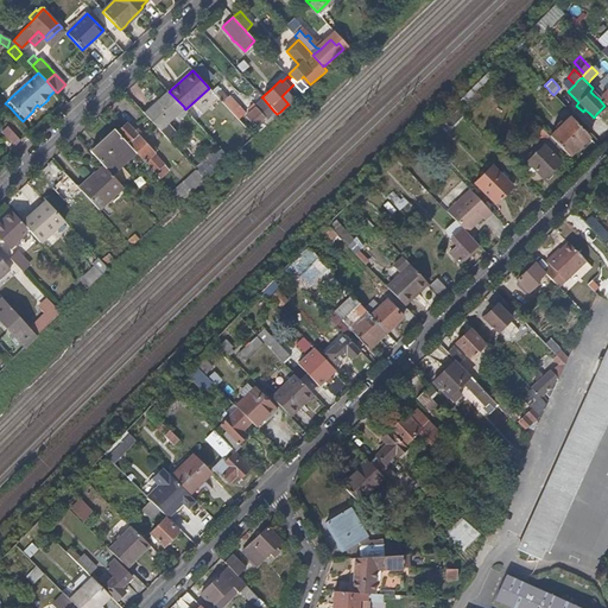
[(594,90),(597,86),(591,78),(588,83),(593,88),(594,90)]
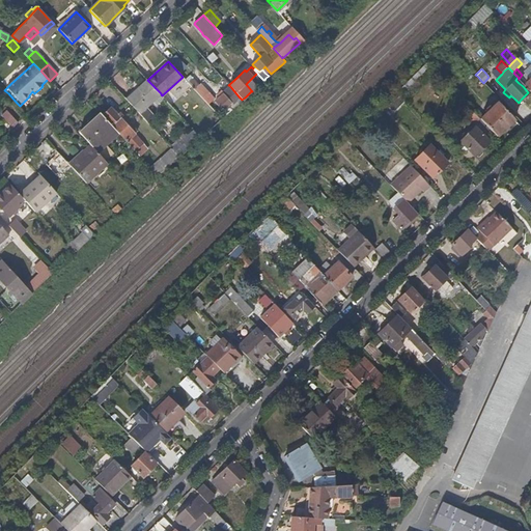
[(198,85),(189,75),(186,78),(194,88),(198,85)]
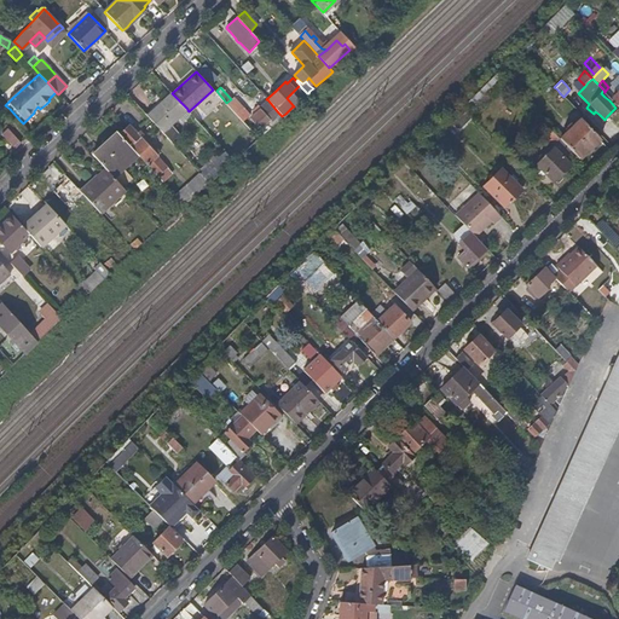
[(146,116),(172,93),(169,90),(144,113),(146,116)]
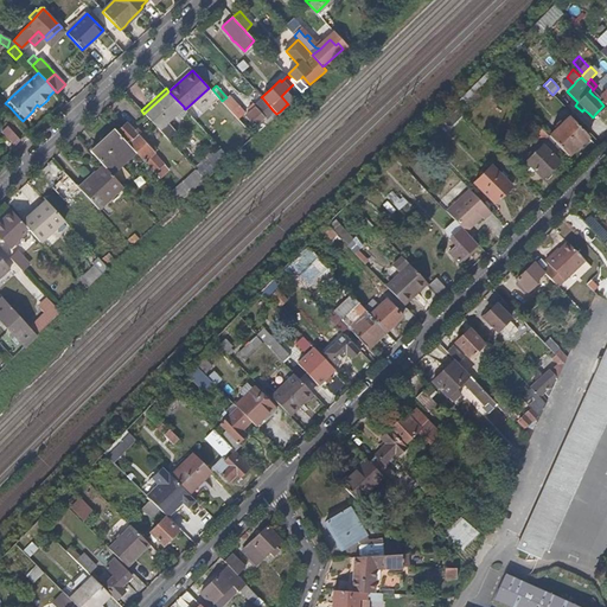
[(293,98),(301,91),(298,88),(291,95),(293,98)]
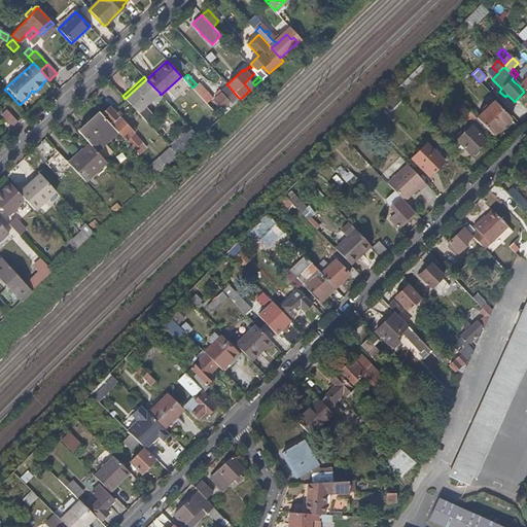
[(138,112),(160,93),(146,79),(125,99),(138,112)]
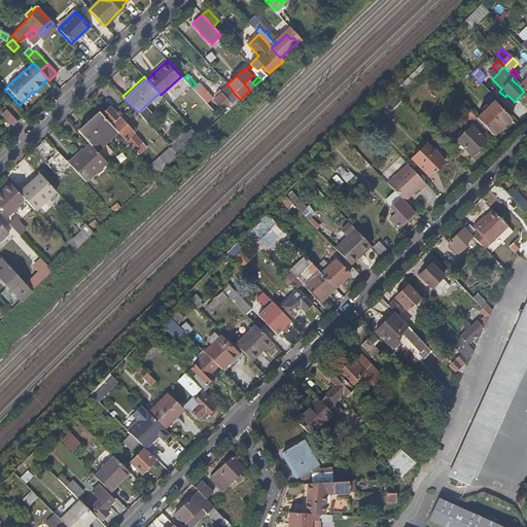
[(230,102),(237,96),(227,84),(220,92),(221,93),(218,96),(212,101),(220,109),(229,101),(230,102)]
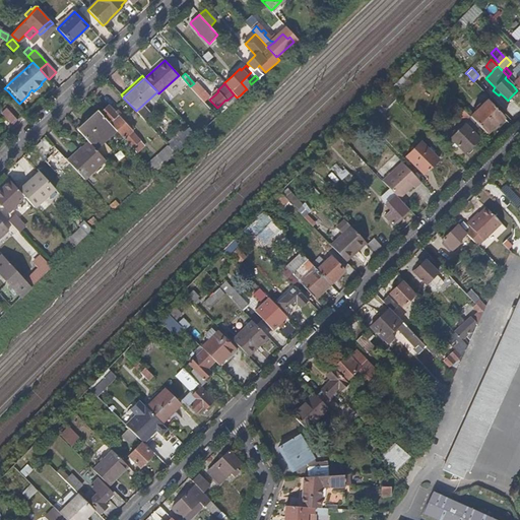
[(390,105),(396,100),(393,94),(390,92),(385,96),(377,103),(384,110),(390,105)]
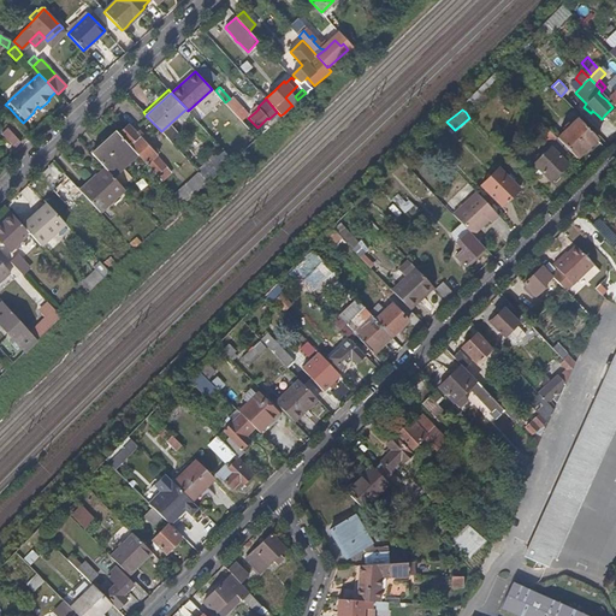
[(596,138),(587,129),(576,118),(567,128),(560,135),(556,137),(557,138),(562,143),(570,152),(575,157),(576,158),(581,152),(591,143),(596,138)]
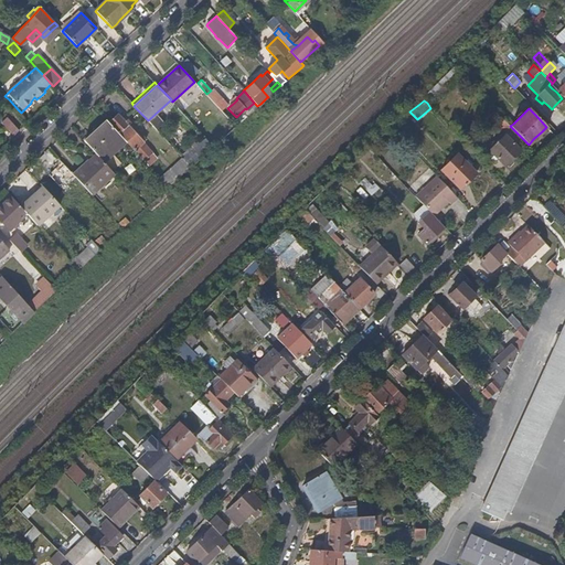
[(145,139),(126,118),(124,120),(118,115),(113,118),(108,123),(126,142),(147,166),(156,157),(142,141),(145,139)]
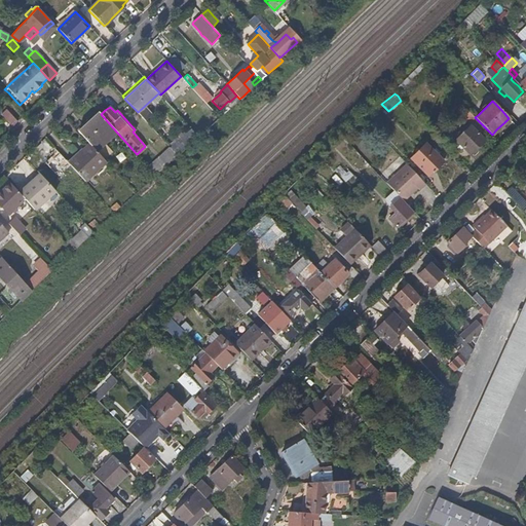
[(478,115),(471,108),(468,110),(468,111),(475,117),(478,115)]
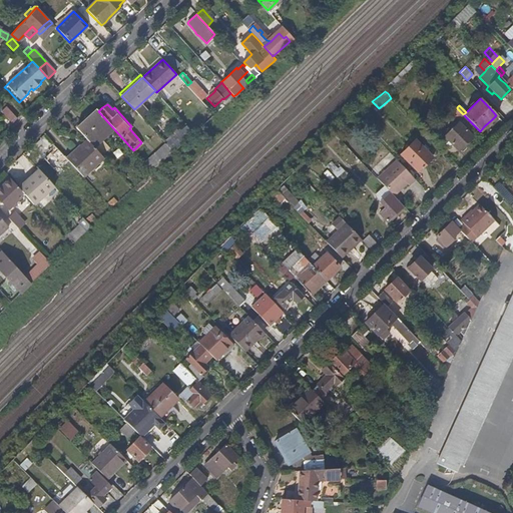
[(16,119),(8,110),(6,107),(1,112),(5,116),(12,123),(16,119)]
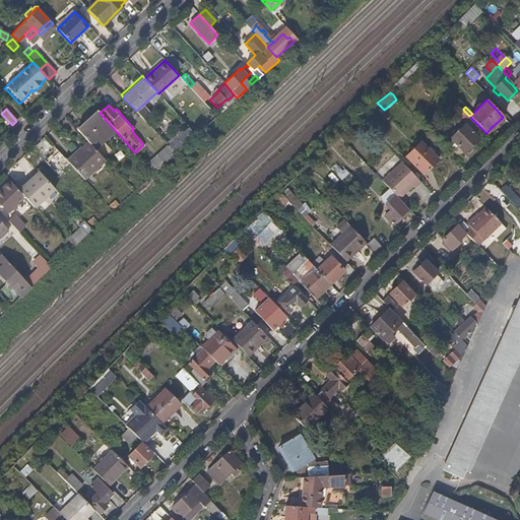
[(469,116),(463,110),(458,115),(464,121),(469,116)]
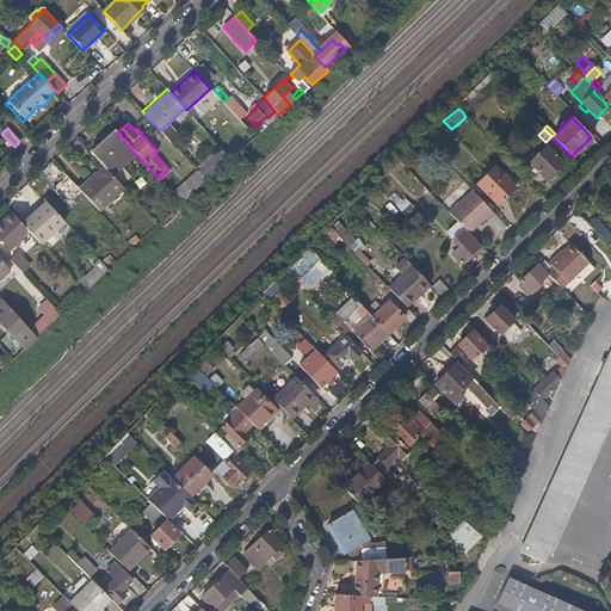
[(112,177),(136,154),(117,133),(116,133),(92,154),(103,166),(112,177)]
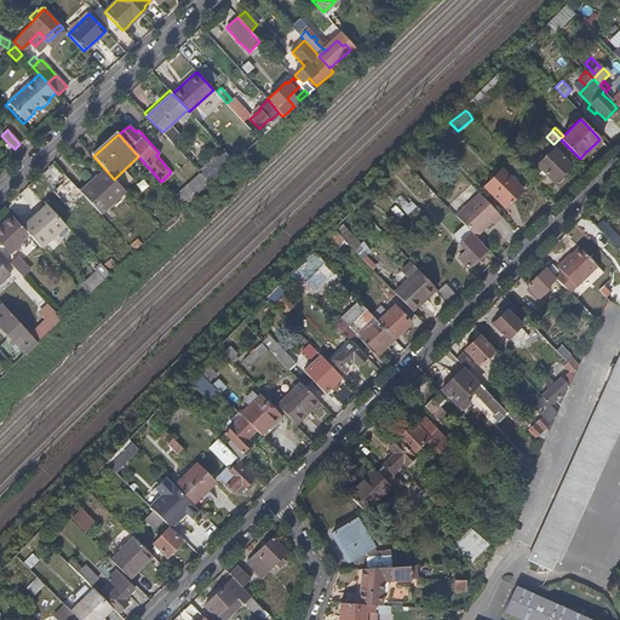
[(574,153),(566,144),(561,139),(552,148),(554,148),(560,154),(569,164),(570,165),(579,158),(574,153)]
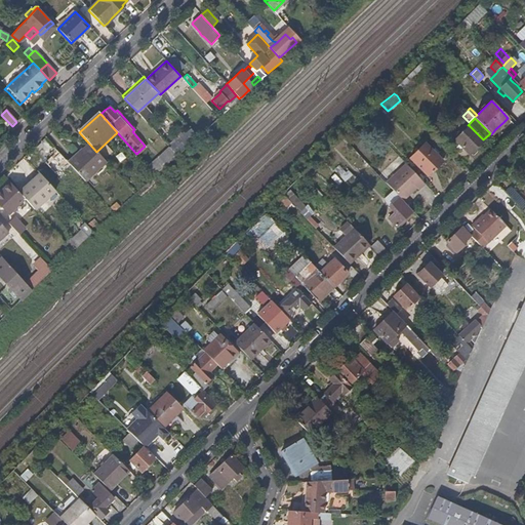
[(482,138),(474,130),(469,125),(461,132),(458,135),(454,139),(460,145),(470,154),(471,153),(472,154),(473,155),(474,154),(475,153),(476,152),(476,151),(475,150),(478,145),(481,142),(483,139),(482,138)]
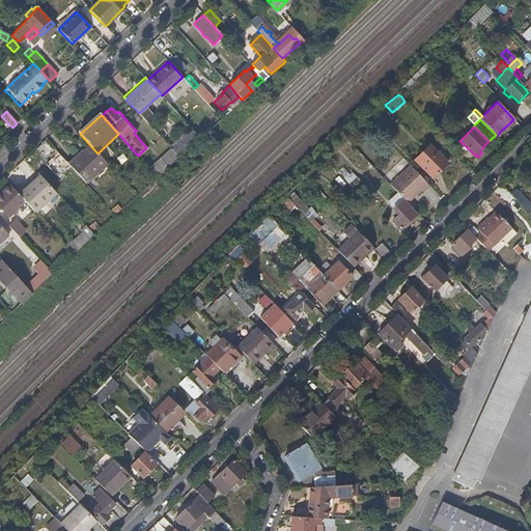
[(178,157),(200,137),(200,136),(194,131),(172,150),(178,157)]
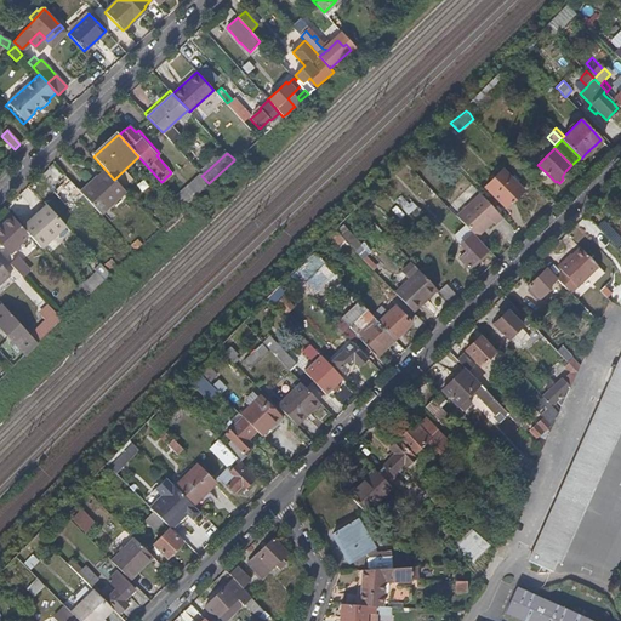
[(125,192),(114,180),(104,169),(80,192),(83,194),(101,214),(125,192)]
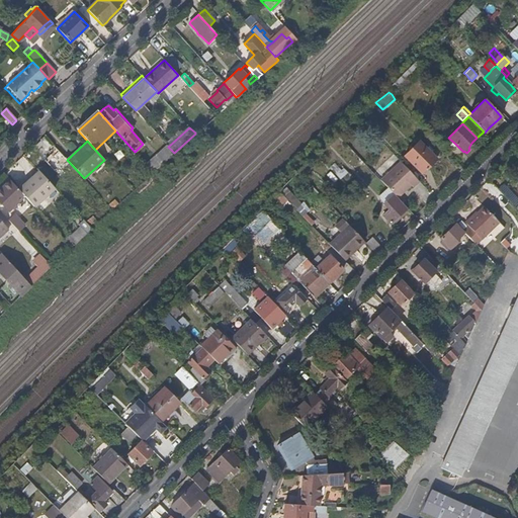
[(436,158),(427,150),(419,141),(405,155),(416,166),(422,172),(428,167),(436,158)]
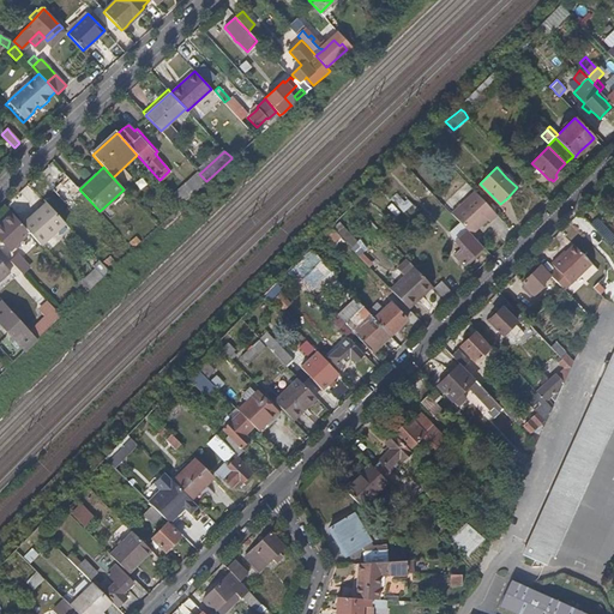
[(182,204),(206,181),(199,174),(198,172),(173,194),(182,204)]
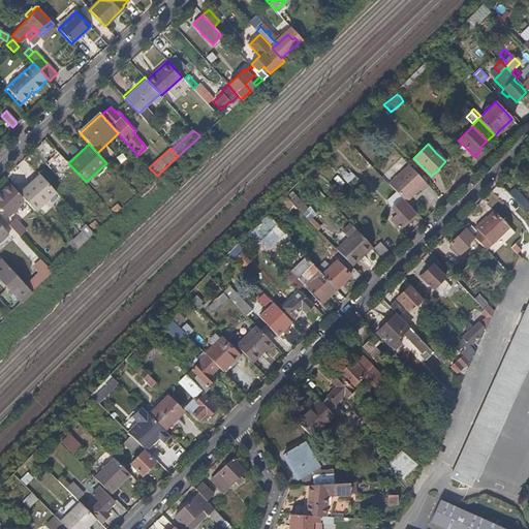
[(57,180),(71,170),(61,154),(47,164),(57,180)]
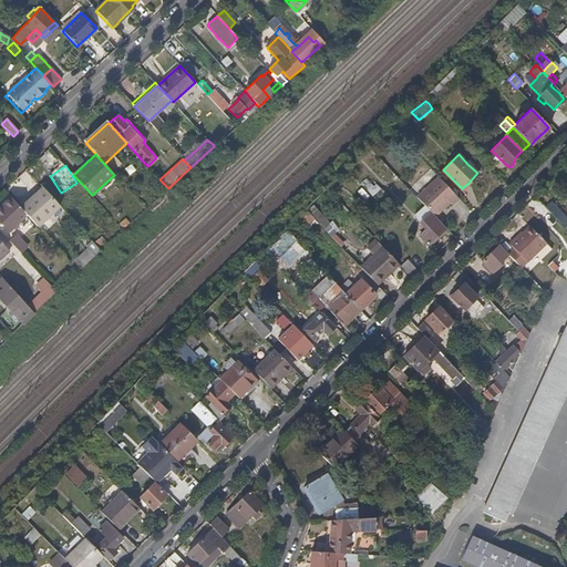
[(453,194),(447,187),(437,177),(432,184),(422,193),(416,198),(423,205),(430,212),(435,217),(441,212),(449,204),(452,206),(459,199),(453,194)]
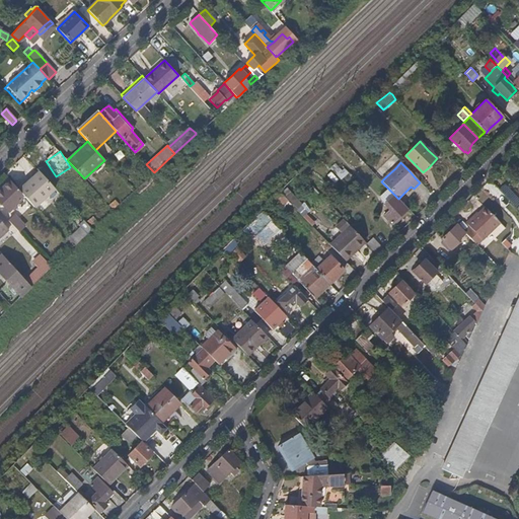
[(55,188),(39,169),(18,189),(21,193),(24,196),(34,207),(55,188)]
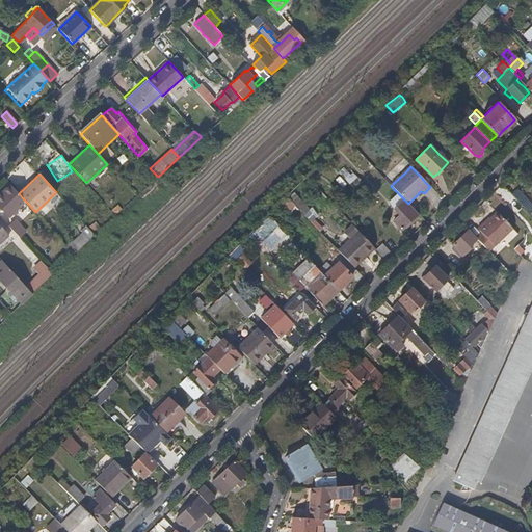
[(316,186),(310,181),(308,178),(306,180),(300,185),(291,193),(287,197),(292,203),(298,195),(306,187),(312,193),(317,188),(316,186)]
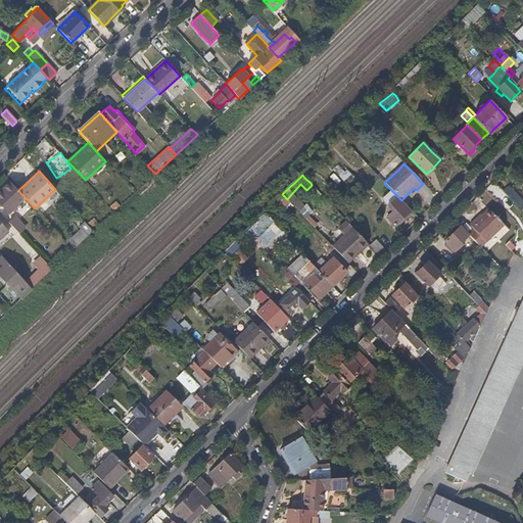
[(15,206),(25,197),(21,194),(18,190),(10,182),(0,191),(0,203),(8,212),(12,208),(15,206)]
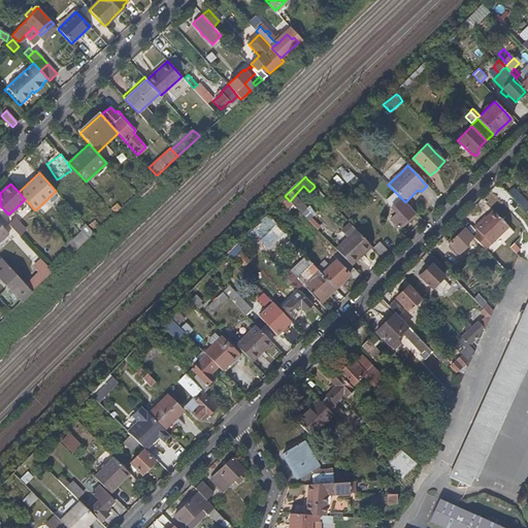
[(405,202),(400,197),(394,191),(390,196),(386,199),(389,204),(391,207),(392,209),(394,211),(392,215),(393,216),(390,219),(393,222),(395,225),(398,228),(403,222),(410,216),(415,212),(409,207),(405,202)]
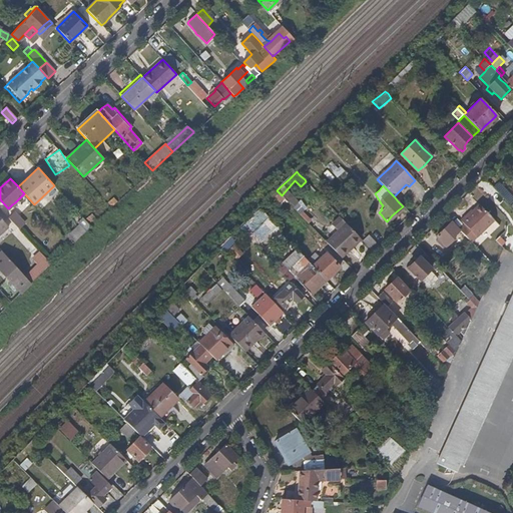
[(300,201),(292,193),(288,188),(282,195),(284,197),(286,200),(293,207),(296,204),(300,201)]
